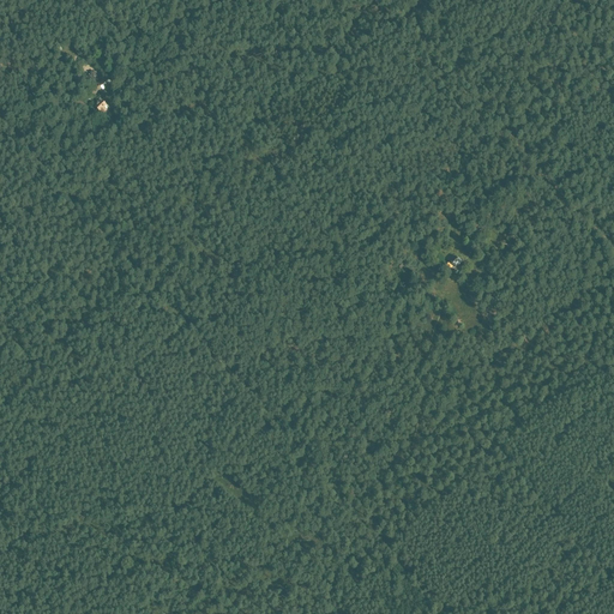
[(88,77),(94,83),(98,78),(92,72),(88,77)]
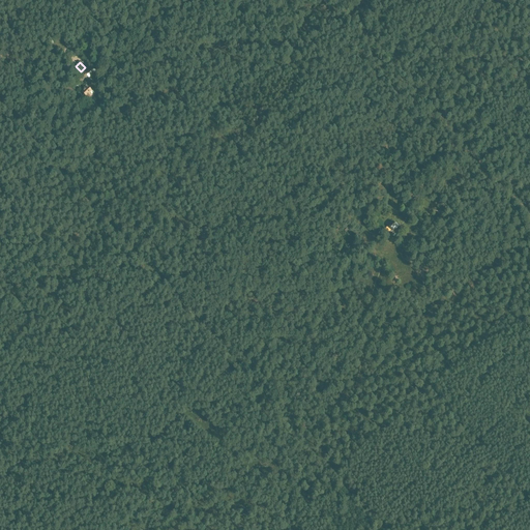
[(89,68),(84,74),(87,77),(88,79),(93,74),(89,68)]
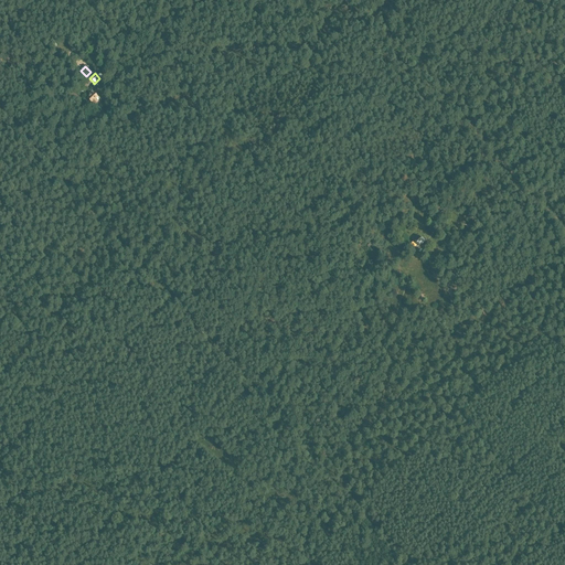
[(83,85),(86,89),(93,82),(89,78),(83,85)]
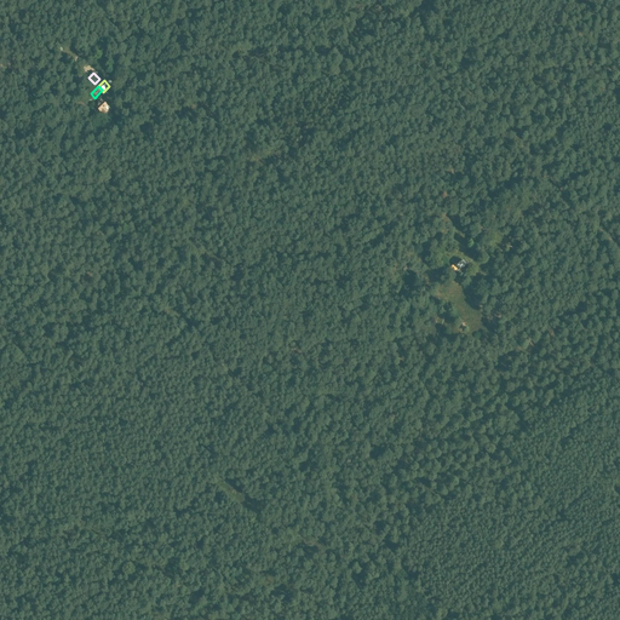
[(99,102),(101,103),(99,104),(97,108),(97,109),(97,110),(98,112),(99,112),(99,113),(101,113),(102,113),(108,119),(110,115),(107,112),(110,107),(102,98),(99,102)]
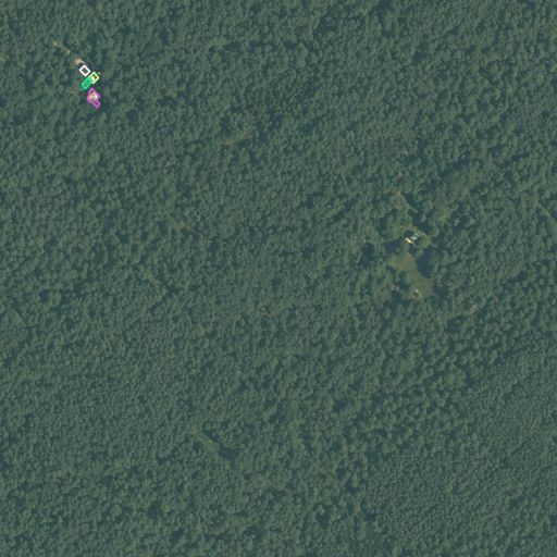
[(420,229),(424,234),(429,230),(426,227),(428,227),(424,224),(420,229)]
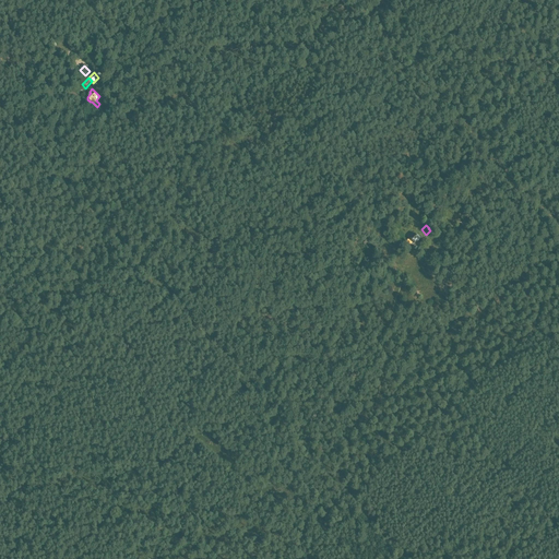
[(406,241),(409,246),(412,245),(414,244),(419,239),(414,234),(408,239),(409,239),(406,241)]
